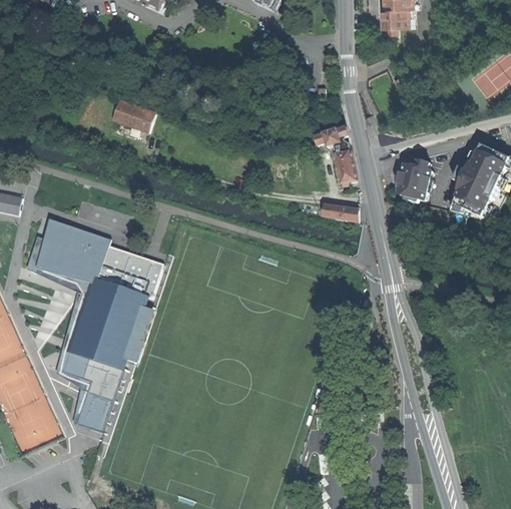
[(140,0),(156,7),(156,6),(165,10),(170,0),(140,0)]
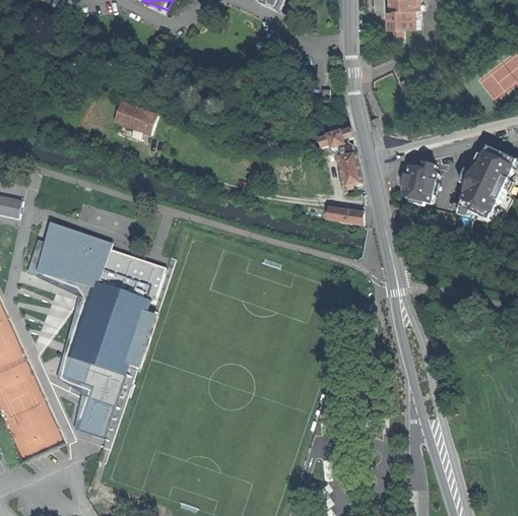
[(390,0),(391,12),(392,27),(393,26),(404,26),(421,26),(421,7),(425,7),(425,0),(390,0)]
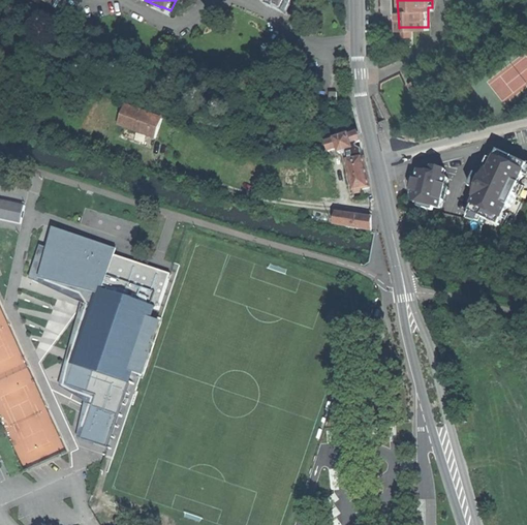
[(419,74),(407,81),(414,95),(426,90),(419,74)]
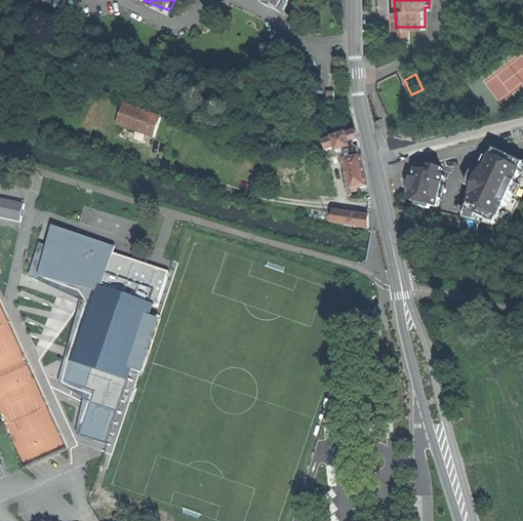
[(121,123),(134,128),(136,124),(147,128),(146,132),(152,134),(159,116),(156,115),(153,114),(123,103),(116,121),(117,121),(121,123)]
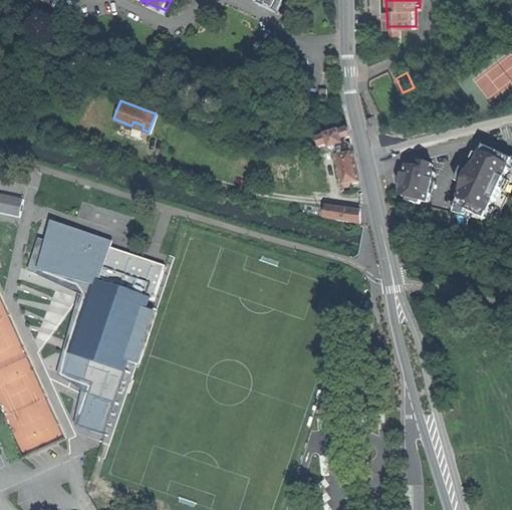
[(328,142),(333,141),(350,135),(346,124),(315,135),(318,145),(328,142)]
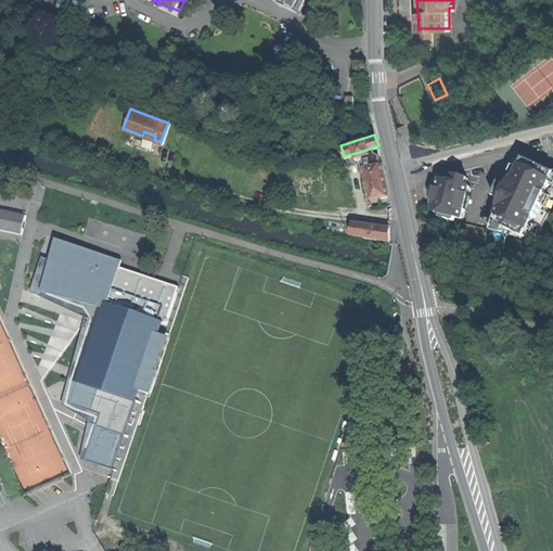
[(362,166),(381,163),(378,145),(360,152),(362,166)]
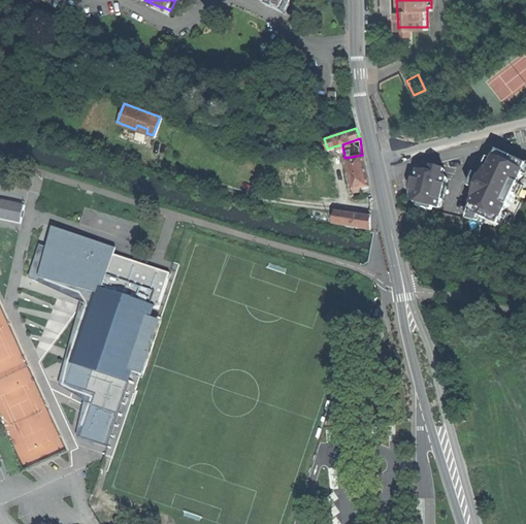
[(423,191),(449,193),(454,143),(427,150),(424,179),(423,191)]
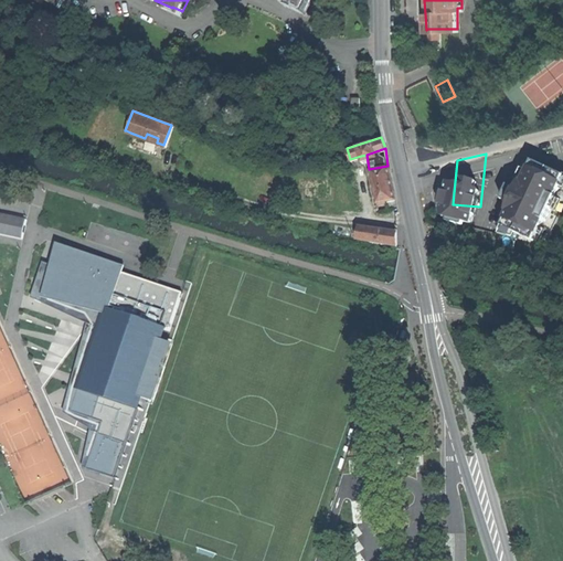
[(200,158),(191,156),(189,163),(197,167),(200,158)]
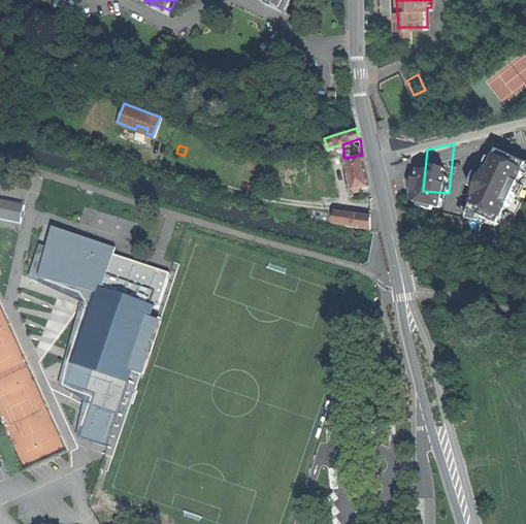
[(455,202),(490,216),(512,160),(478,146),(455,202)]
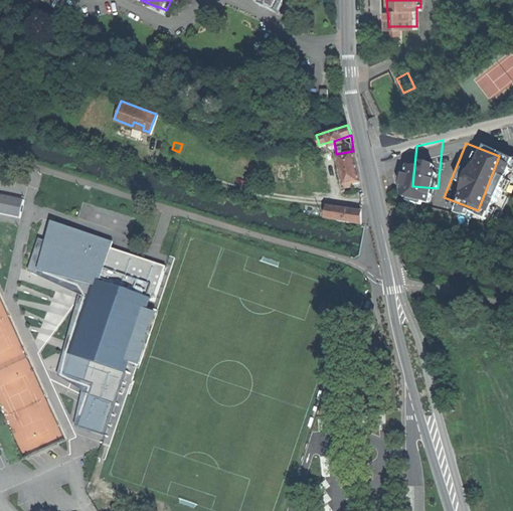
[(354,150),(353,151),(336,154),(342,182),(360,178),(357,163),(354,150)]
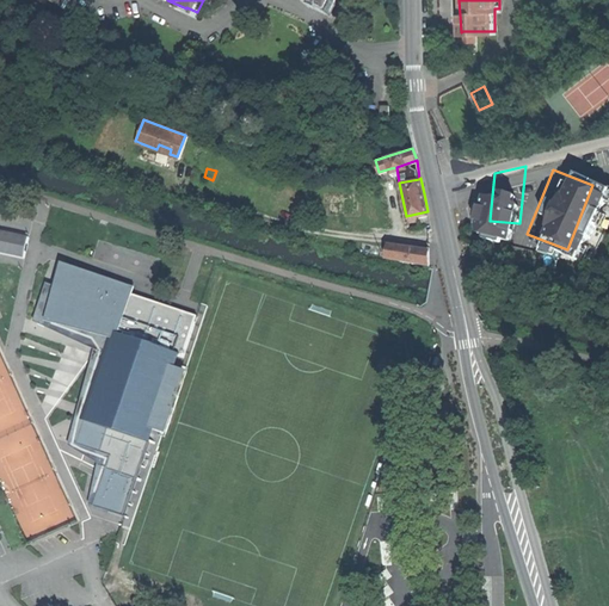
[(517,247),(520,223),(490,221),(490,222),(488,235),(488,241),(517,247)]
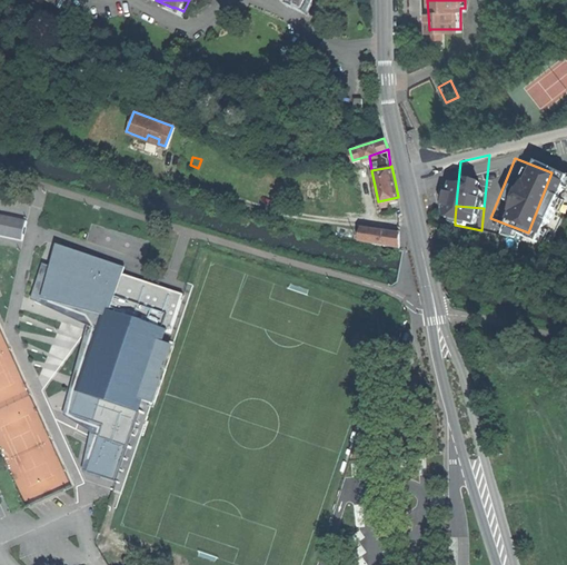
[(0,230),(21,236),(25,217),(0,211),(0,230)]
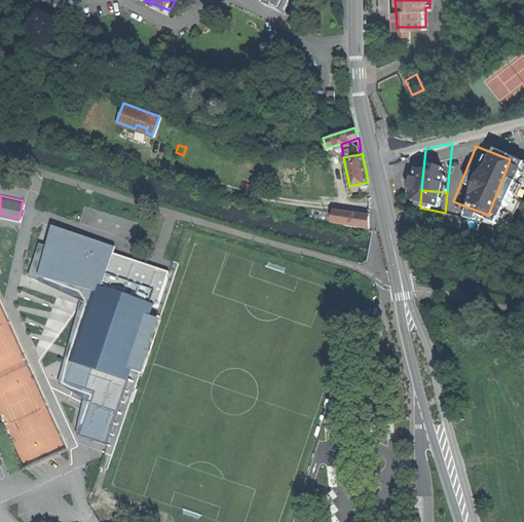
[(343,211),(335,210),(333,220),(369,226),(368,220),(368,214),(360,213),(360,212),(344,210),(343,211)]
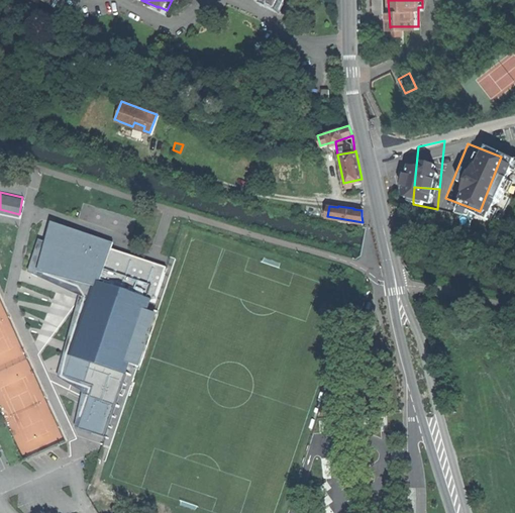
[(149,297),(155,297),(162,282),(163,277),(166,265),(110,246),(112,241),(50,220),(46,238),(40,269),(91,284),(69,346),(68,352),(62,373),(93,382),(79,425),(103,433),(127,358),(133,362),(132,364),(136,366),(157,306),(151,304),(150,307),(145,306),(149,297)]
